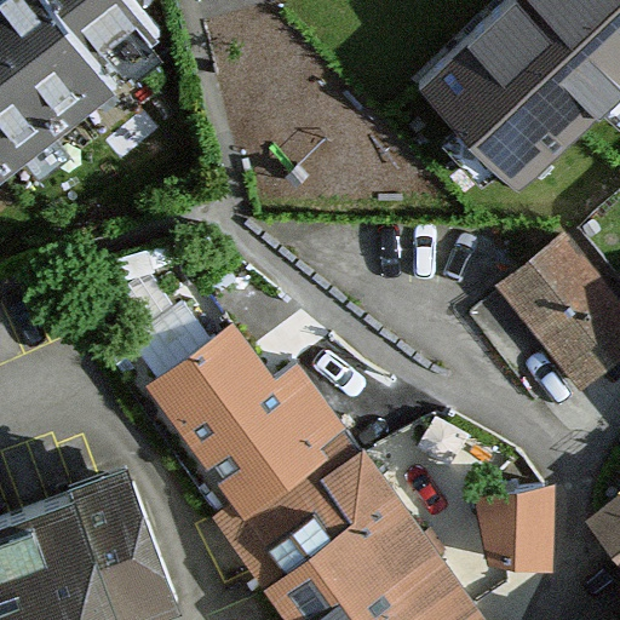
[(130,0),(0,0),(0,166),(160,38),(130,0)]
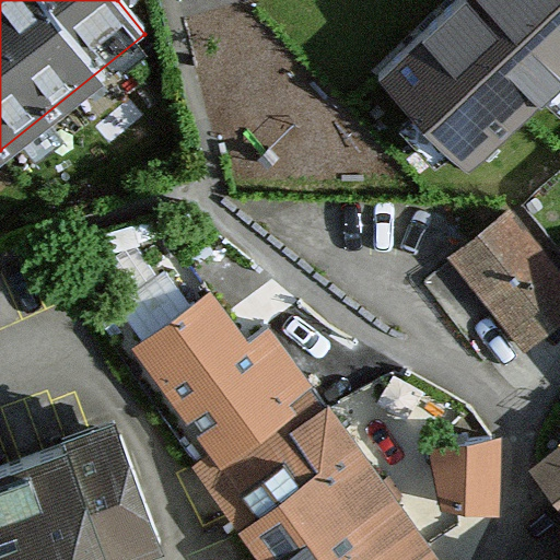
[(559,0),(456,0),(371,81),(461,179),(559,92),(559,0)]
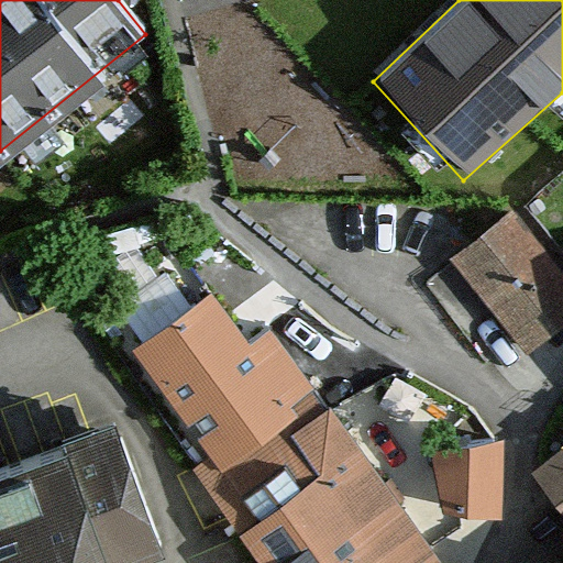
[(459,256),(528,344),(562,316),(562,277),(512,213),(459,256)]
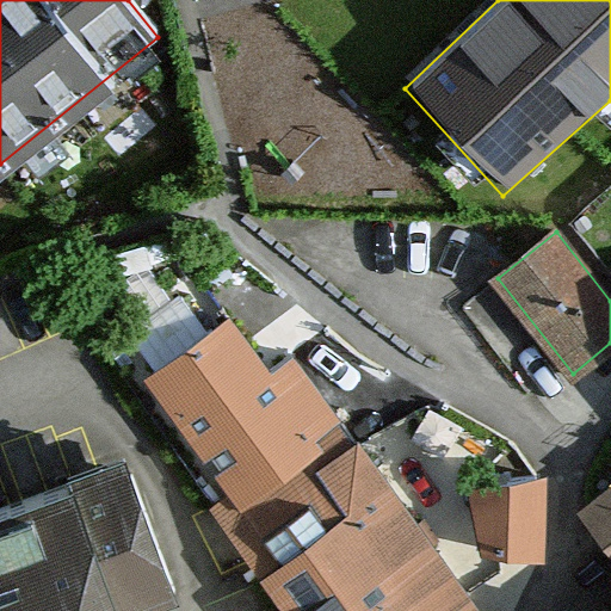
[(228,315),(153,371),(245,498),(308,454),(320,468),(355,444),(332,414),(334,412),(291,353),(267,370),(228,315)]
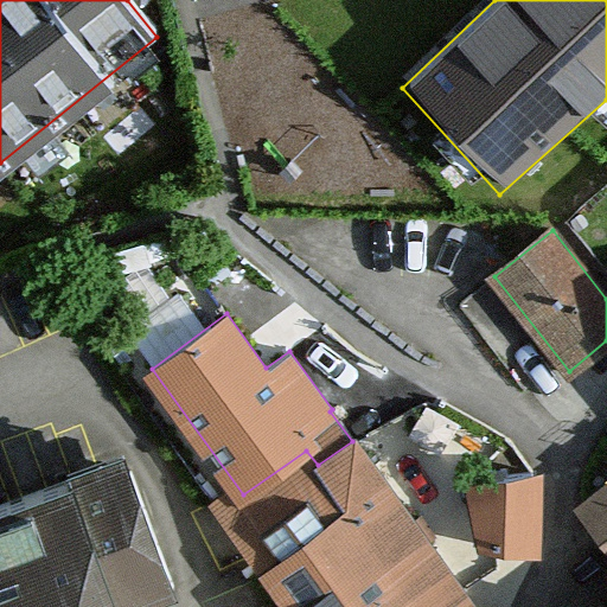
[(473,606),(425,538),(433,534),(421,516),(413,522),(355,440),(352,441),(318,465),(306,451),(243,494),(225,506),(249,537),(242,543),(286,606),(473,606)]
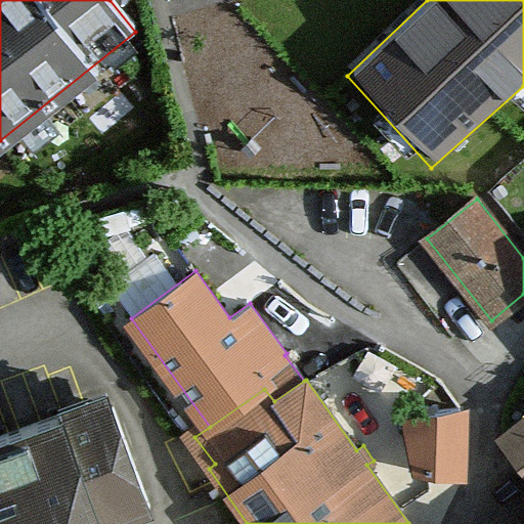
[(0,523),(102,523),(148,506),(111,406),(64,423),(60,412),(0,434),(0,523)]
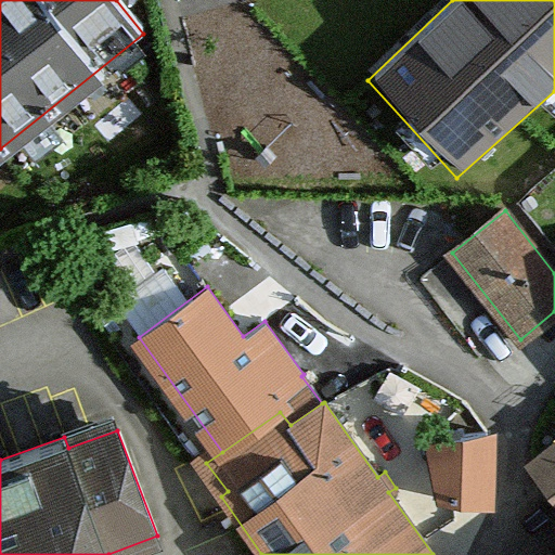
[(486,430),(425,440),(438,498),(483,504),(486,430)]
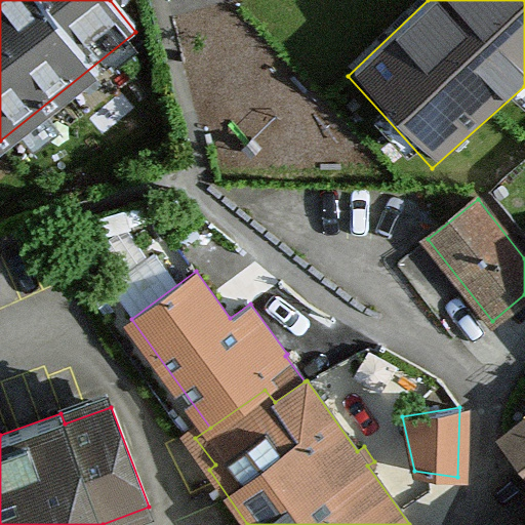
[(524,524),(524,419),(509,434),(524,455),(524,524)]
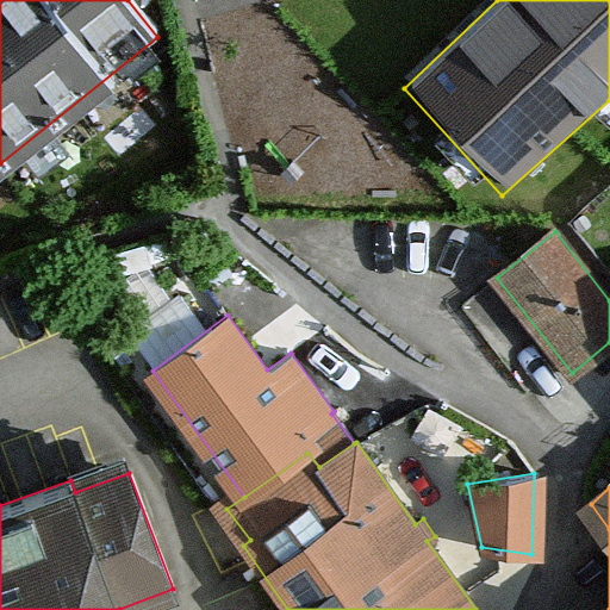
All buildings are outlined.
